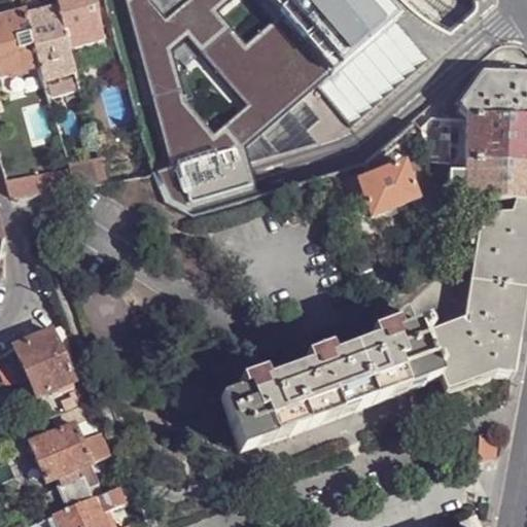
[(56,0),(57,2),(68,50),(103,40),(102,33),(95,0),(56,0)]
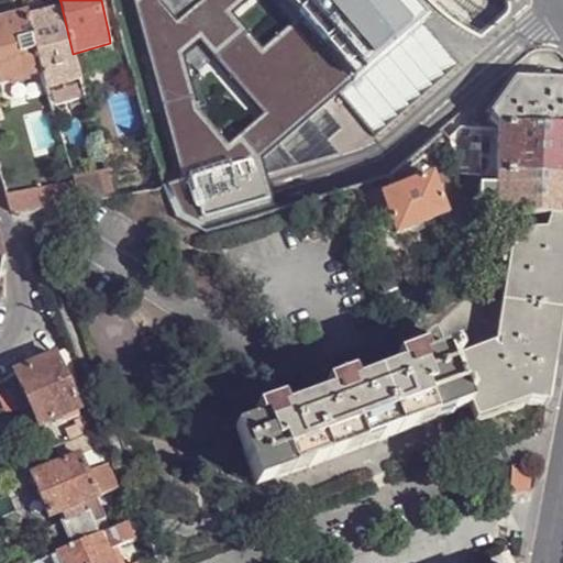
[(106,0),(101,0),(109,35),(112,34),(106,0)]
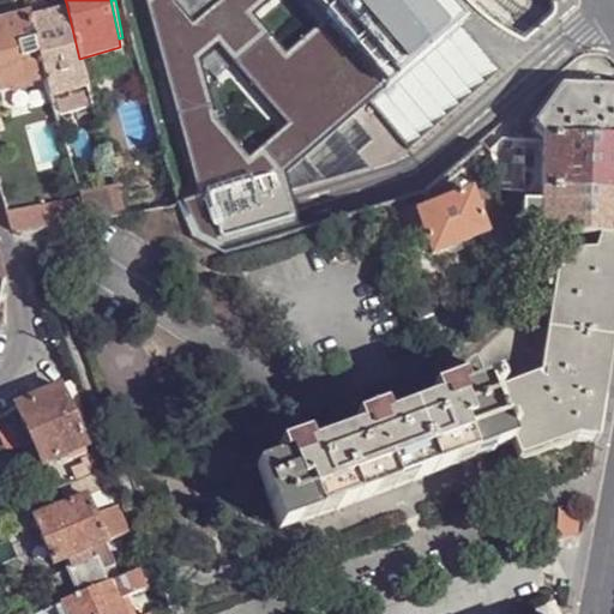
[(191,268),(304,229),(296,209),(286,176),(369,101),(416,152),(505,72),(463,25),(393,83),(311,0),(122,0),(122,7),(180,208),(175,209),(191,268)]
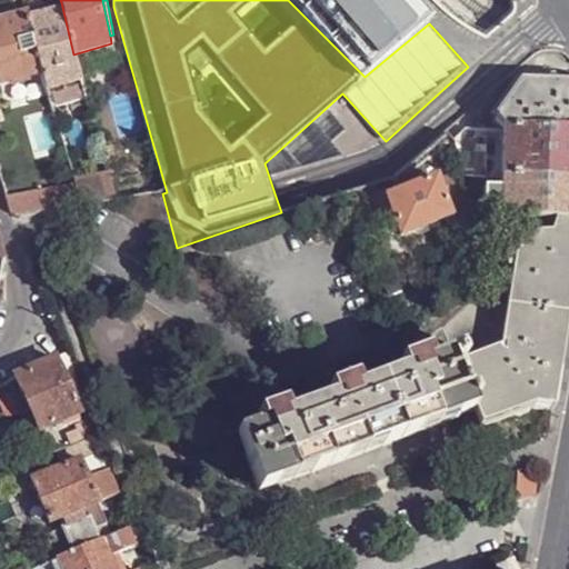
[(288,0),(365,77),(429,23),(407,0),(288,0)]
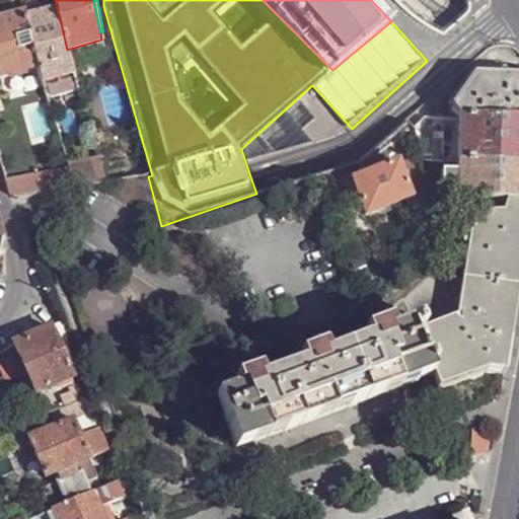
[(56,2),(23,10),(39,68),(43,80),(74,72),(67,50),(56,2)]
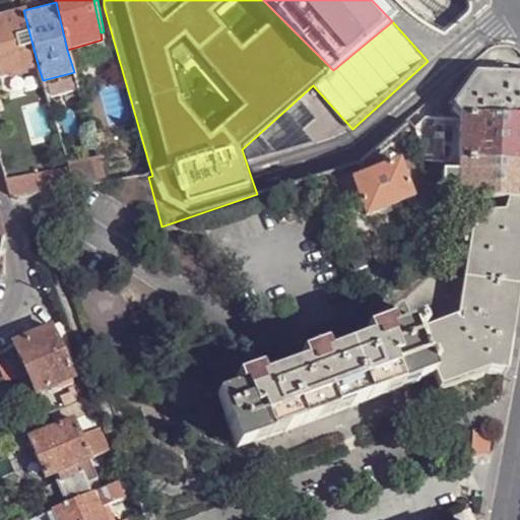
[(0,15),(0,77),(39,68),(23,10),(0,15)]
